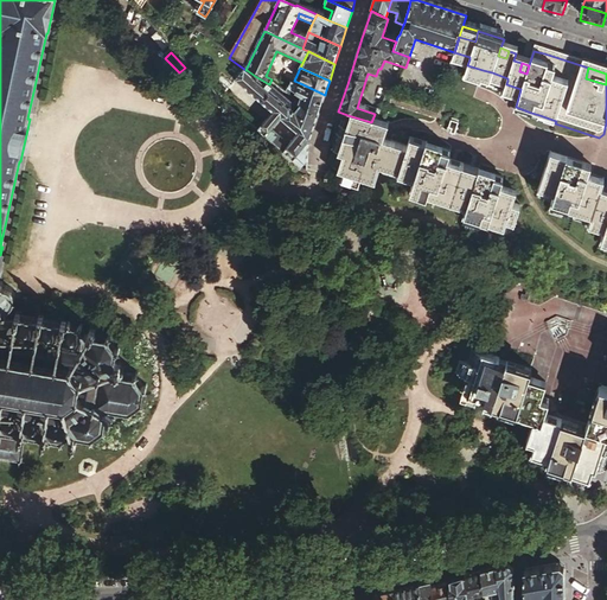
[(269,84),(255,76),(247,70),(234,83),(273,115),(254,138),(295,174),(304,165),(305,167),(307,154),(307,150),(307,147),(308,146),(308,145),(318,117),(299,108),(294,115),(263,90),(269,84)]
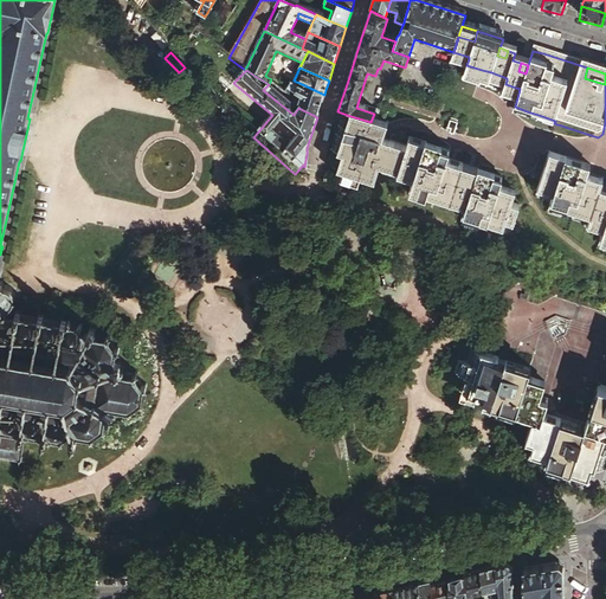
[(324,95),(300,83),(297,89),(322,102),(324,95)]
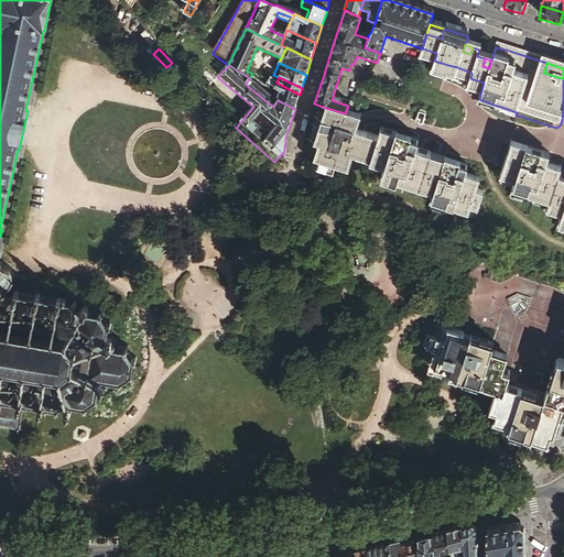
[(278,100),(295,109),(300,95),(277,83),(270,79),(264,90),(275,99),(278,100)]
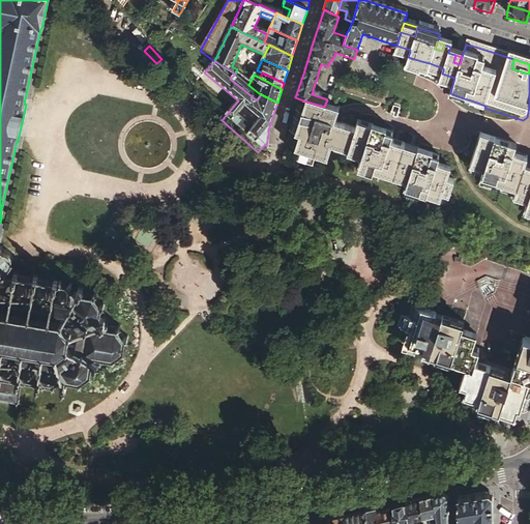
[(320,120),(334,125),(335,120),(337,115),(339,112),(329,109),(324,107),(303,100),(302,104),(300,110),(299,114),(320,120)]
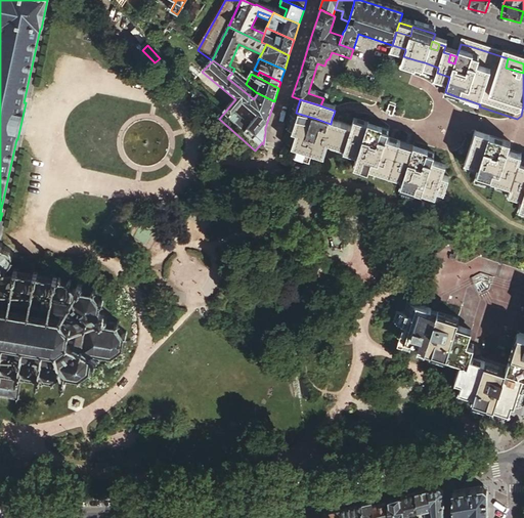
[(296,113),(289,134),(292,135),(288,148),(296,152),(294,159),(309,163),(311,157),(321,160),(325,146),(344,153),(343,156),(356,161),(356,163),(354,167),(367,172),(375,174),(388,178),(402,183),(399,189),(415,195),(421,197),(435,202),(437,195),(443,197),(448,182),(441,180),(444,170),(431,165),(434,158),(412,150),(409,158),(403,155),(405,148),(392,144),(390,150),(384,148),(386,142),(388,134),(353,123),(351,131),(331,124),(316,119),(296,113)]
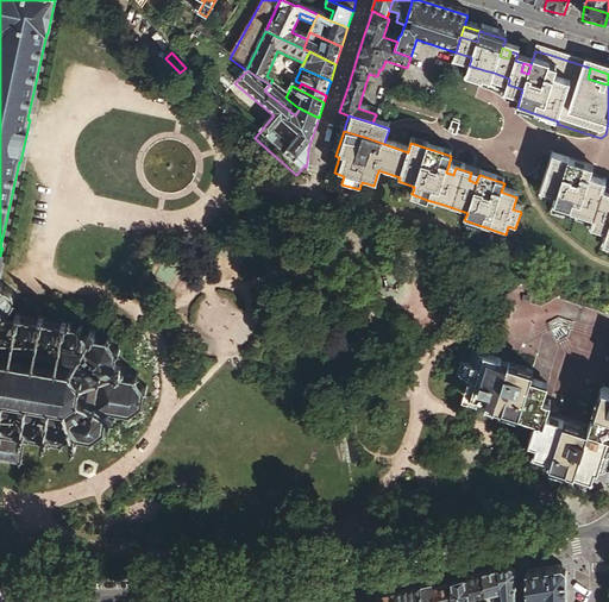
[(542,186),(540,195),(556,200),(554,202),(552,208),(569,213),(577,217),(592,221),(592,224),(600,226),(600,225),(608,227),(606,234),(602,246),(608,249),(608,204),(607,204),(608,196),(608,195),(602,194),(604,185),(597,182),(595,190),(586,188),(589,180),(592,171),(551,158),(542,186)]
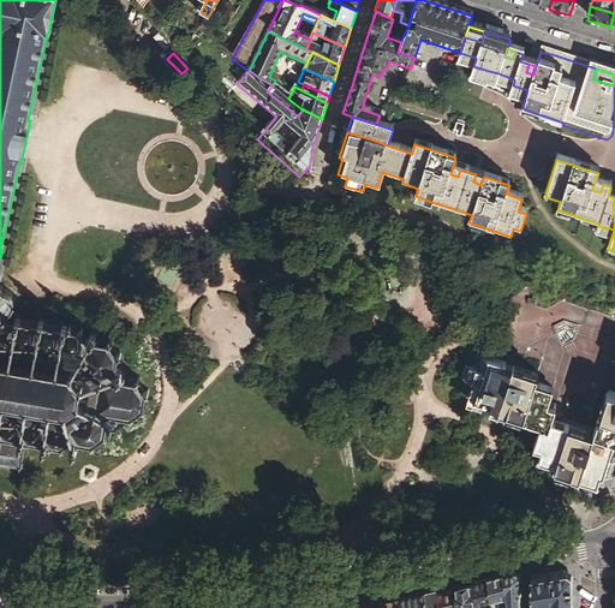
[(458,177),(460,170),(457,168),(453,167),(451,174),(458,177)]
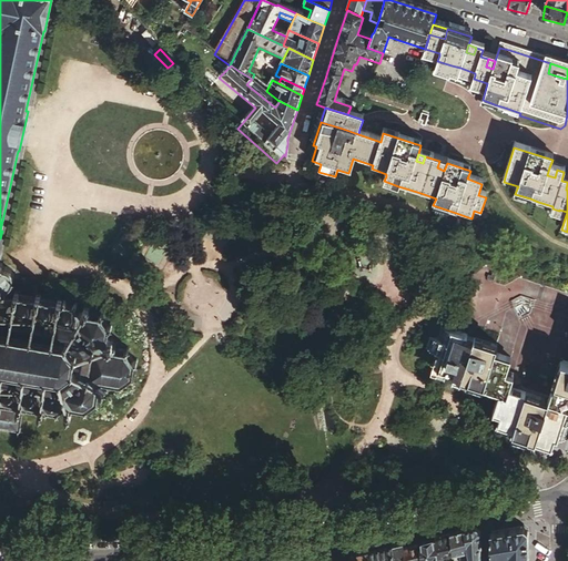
[(261,165),(255,161),(250,167),(251,171),(253,173),(256,173),(261,165)]
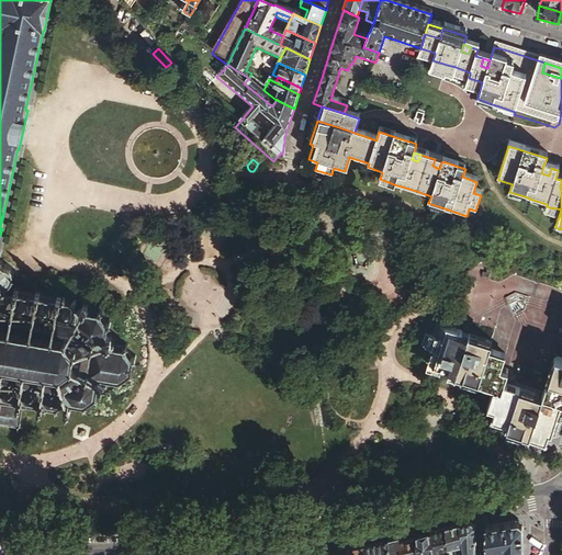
[(439,169),(442,161),(438,160),(435,159),(433,166),(439,169)]
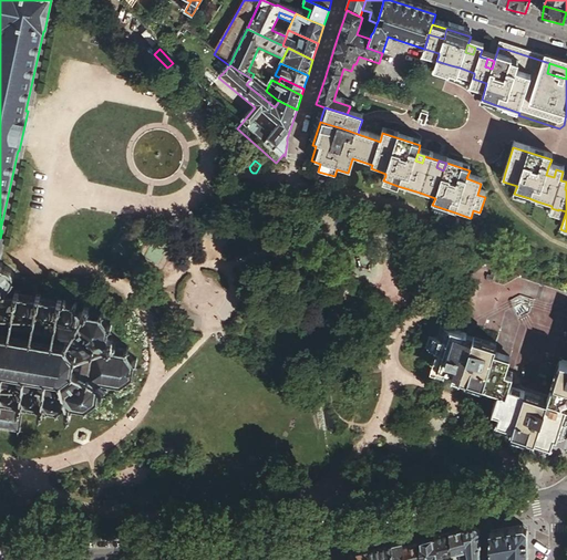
[(554,177),(556,169),(548,167),(546,175),(554,177)]
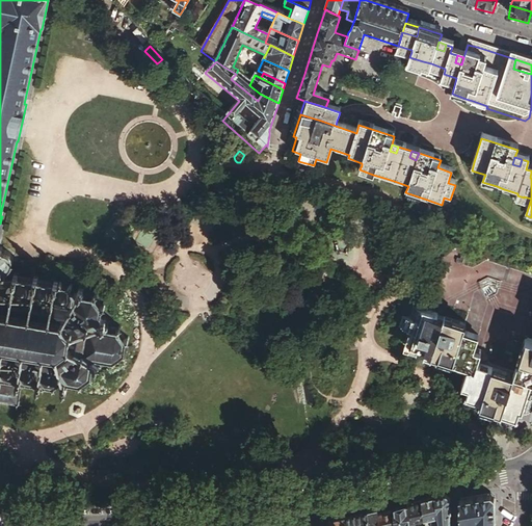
[(517,195),(516,195),(515,201),(529,205),(531,199),(524,196),(524,198),(517,195)]
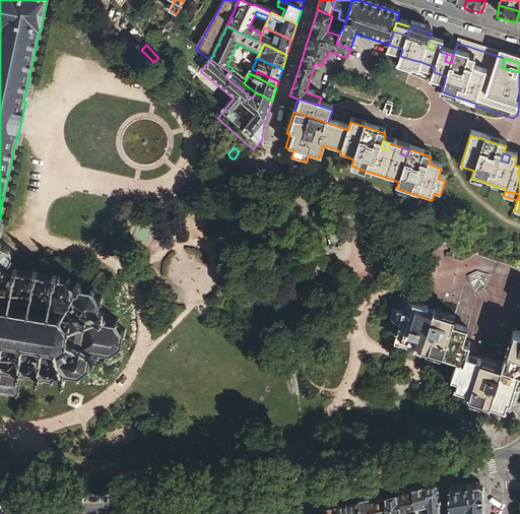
[(0,396),(7,397),(7,399),(9,399),(9,398),(17,399),(16,400),(18,401),(18,399),(20,399),(20,398),(19,397),(21,381),(23,381),(23,380),(21,379),(22,374),(37,377),(36,378),(42,379),(44,381),(46,379),(52,380),(54,383),(56,381),(54,379),(59,375),(60,376),(65,381),(69,378),(68,377),(79,379),(80,381),(82,379),(81,377),(89,372),(91,372),(91,370),(89,369),(90,360),(93,358),(94,360),(99,358),(101,358),(102,354),(111,356),(113,358),(115,357),(113,355),(121,349),(124,349),(125,347),(122,346),(123,338),(126,338),(127,336),(124,335),(118,326),(120,325),(119,323),(116,325),(108,323),(109,319),(106,319),(104,315),(102,316),(100,314),(99,314),(98,313),(99,305),(102,305),(103,303),(100,302),(93,295),(95,294),(94,291),(91,294),(82,292),(80,290),(82,287),(80,283),(74,287),(72,287),(69,282),(70,281),(69,279),(66,281),(61,280),(59,277),(56,278),(50,277),(50,279),(37,277),(37,275),(30,274),(30,276),(16,274),(16,272),(11,271),(11,273),(1,271),(1,268),(4,268),(5,267),(6,267),(8,266),(9,265),(10,264),(10,263),(11,261),(11,259),(11,258),(11,256),(10,254),(9,253),(8,251),(7,250),(5,250),(4,249),(2,249),(2,248),(0,248),(1,246),(0,246),(0,396)]
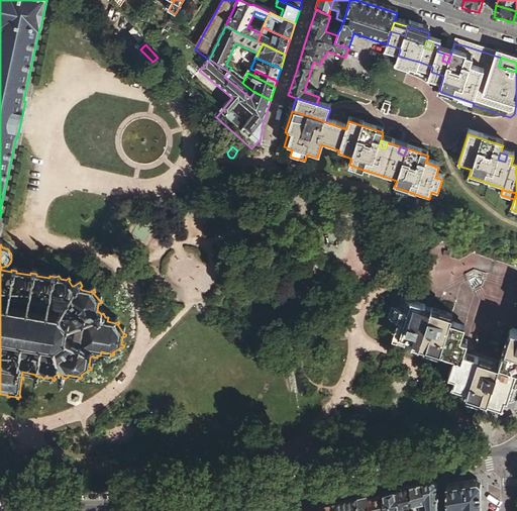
[(425,308),(414,304),(407,302),(404,313),(401,312),(396,311),(393,322),(396,323),(399,324),(401,325),(397,339),(412,344),(411,347),(419,350),(418,352),(452,365),(447,382),(453,385),(453,387),(451,390),(467,395),(466,399),(490,406),(491,403),(494,393),(497,394),(500,385),(497,383),(501,372),(498,370),(462,358),(467,345),(460,342),(462,334),(453,331),(455,327),(449,325),(452,318),(431,311),(430,314),(424,312),(424,309),(425,308)]
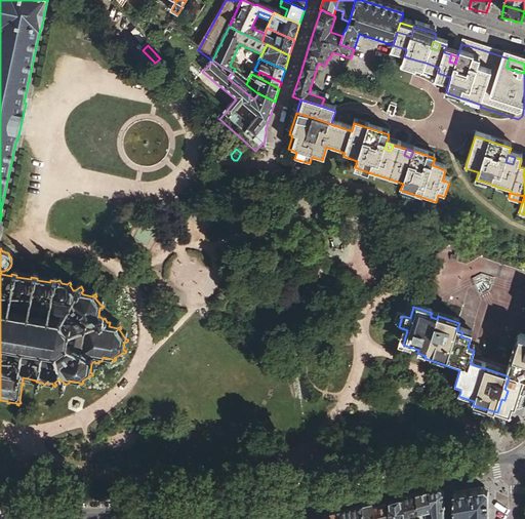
[(524,338),(518,337),(512,358),(524,362),(524,338)]
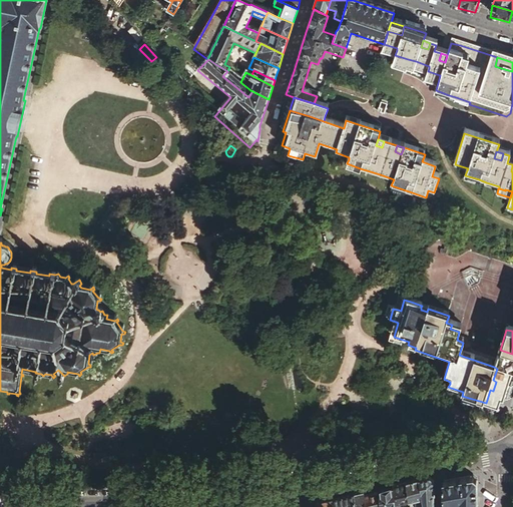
[(512,370),(512,354),(500,350),(497,358),(494,367),(497,369),(493,380),(496,382),(493,391),(490,390),(487,400),(501,405),(503,398),(512,370)]
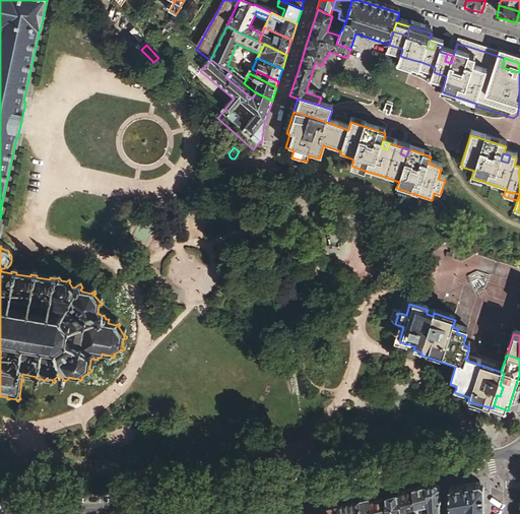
[(518,405),(519,398),(519,375),(510,403),(518,405)]
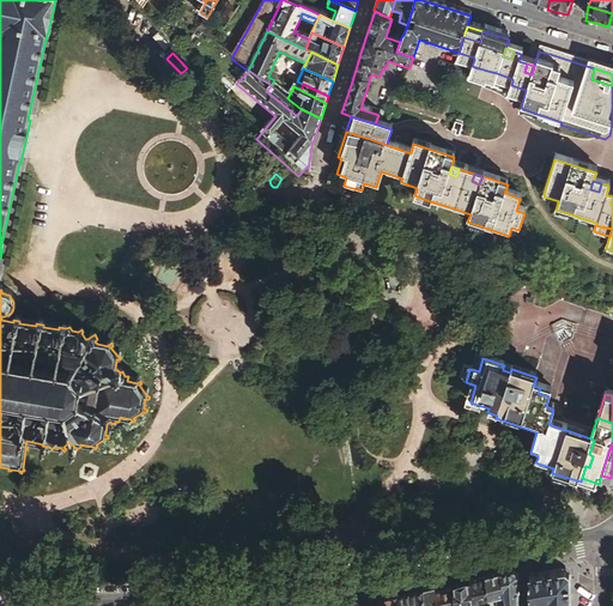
[(519,605),(517,577),(514,574),(501,576),(507,605),(519,605)]
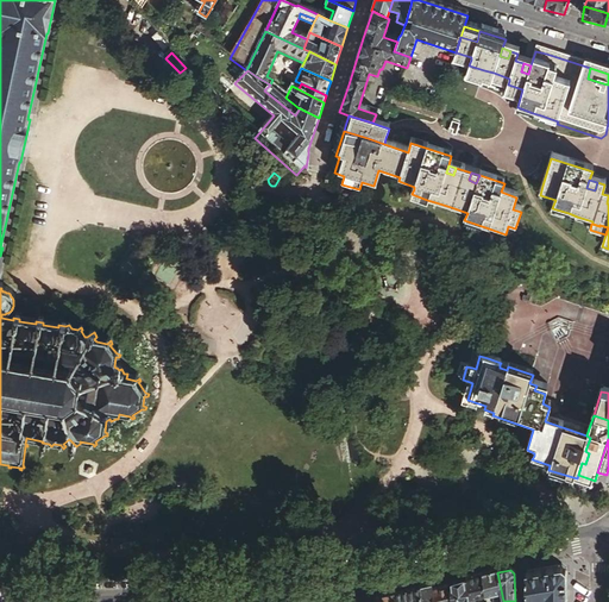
[(542,600),(542,601),(565,601),(566,574),(562,570),(525,576),(525,601),(537,601),(542,600)]
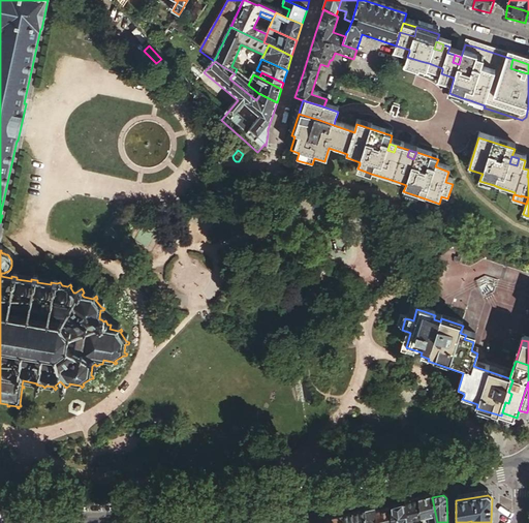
[(437,522),(432,497),(419,500),(422,520),(428,519),(428,522),(437,522)]
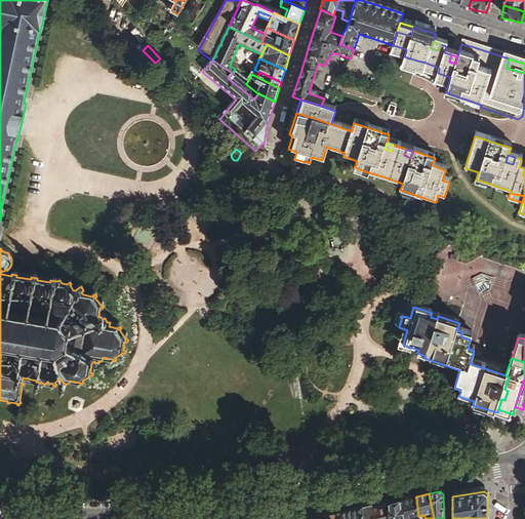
[(403,500),(404,503),(405,518),(418,518),(418,516),(416,496),(403,500)]
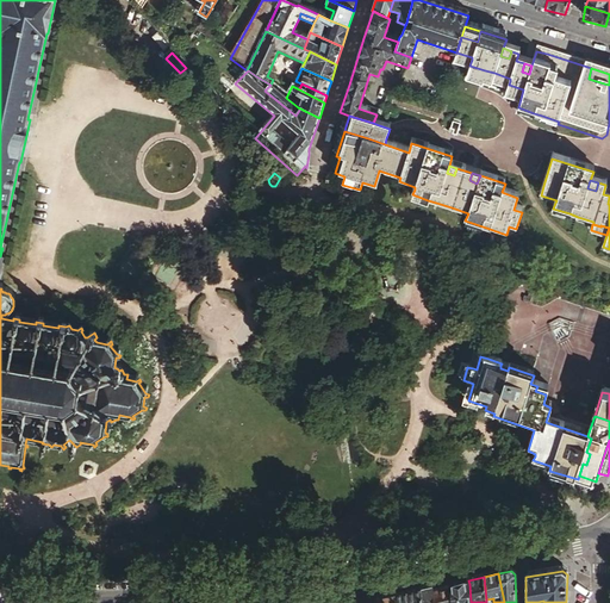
[(471,602),(470,584),(453,589),(454,602),(471,602)]
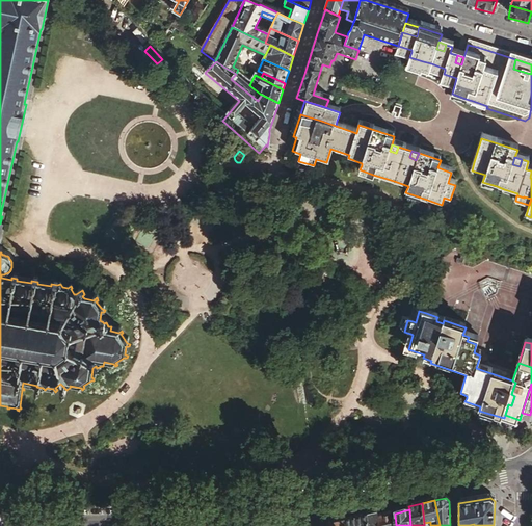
[(378,513),(368,515),(369,525),(379,525),(378,517),(378,513)]
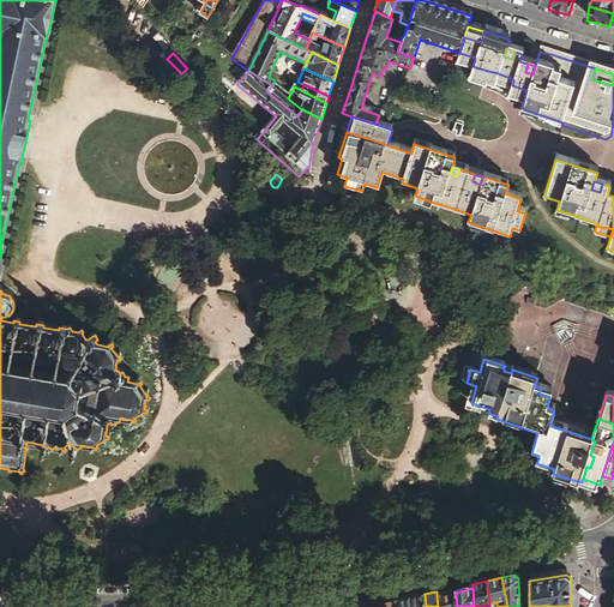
[(437,596),(438,606),(453,606),(452,593),(437,596)]
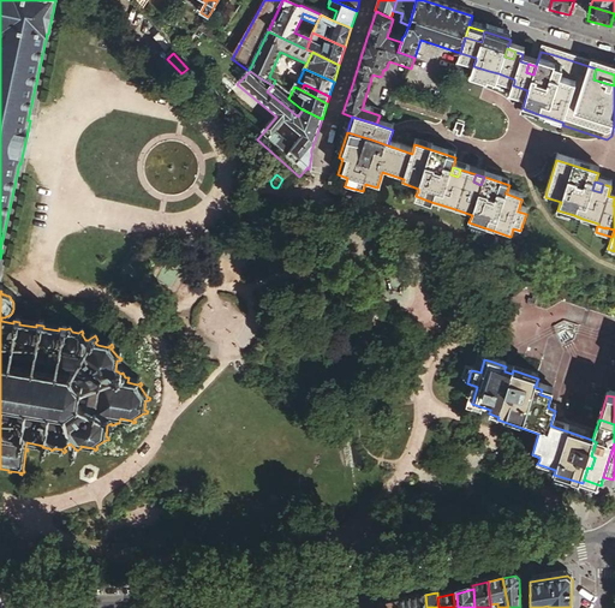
[(427,607),(425,595),(399,601),(399,607),(427,607)]
